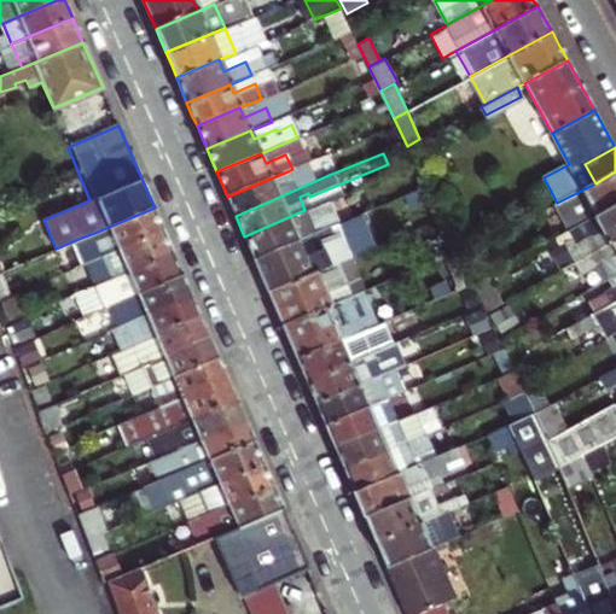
[(294,182),(288,171),(227,197),(232,208),(236,216),(329,175),(325,163),(300,174),(302,179),(294,182)]
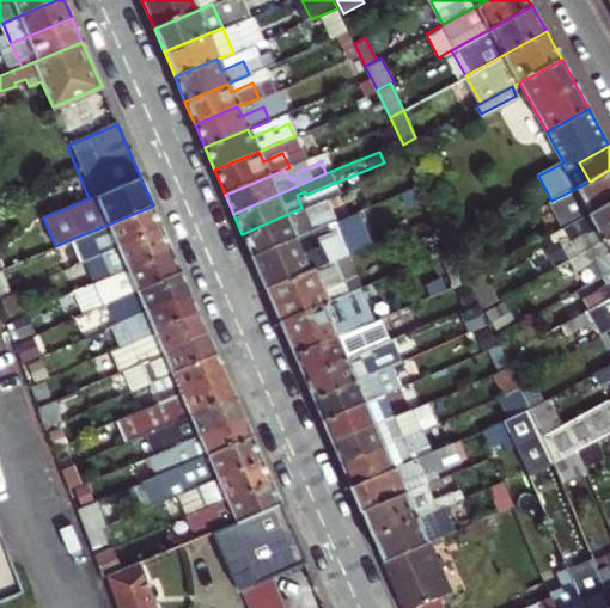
[(587,215),(590,213),(609,202),(609,170),(590,182),(551,201),(566,227),(587,215)]
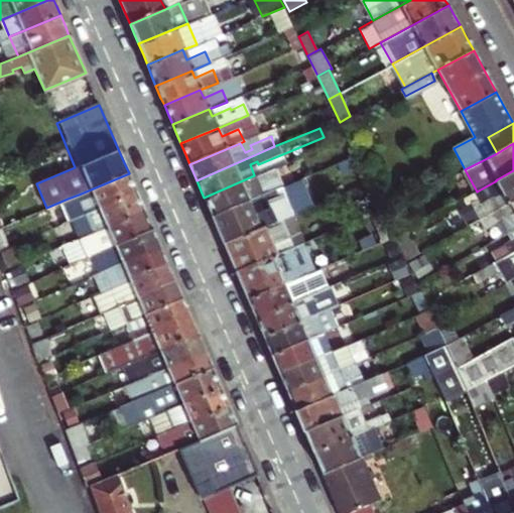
[(335,163),(339,173),(361,163),(356,154),(335,163)]
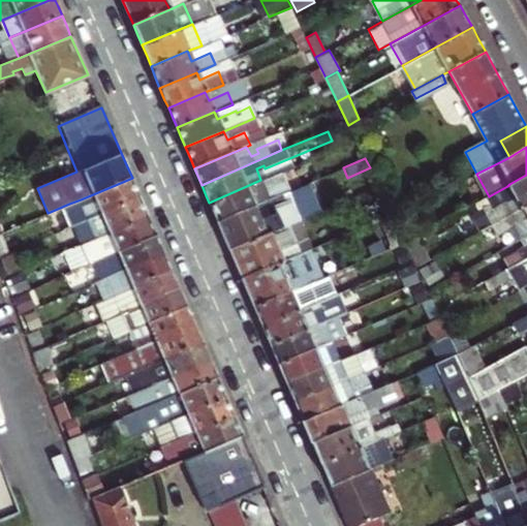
[(260,180),(209,203),(213,213),(216,221),(288,190),(284,179),(296,174),(292,166),(260,180)]
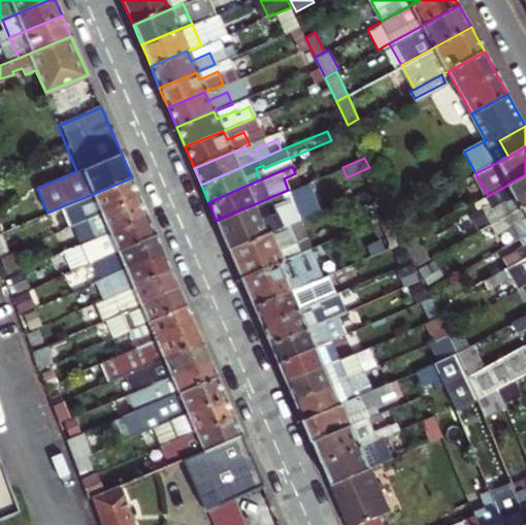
[(525,174),(508,184),(506,186),(512,195),(491,206),(488,201),(474,208),(473,217),(481,228),(483,227),(525,203),(525,174)]
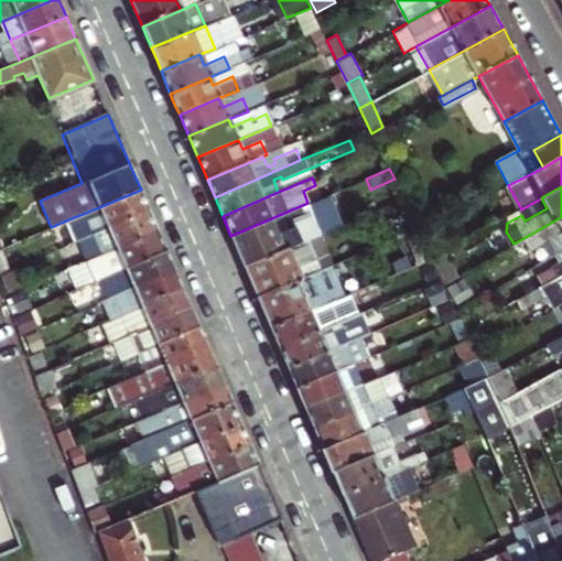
[(146,202),(141,190),(86,213),(95,233),(149,211),(146,202)]
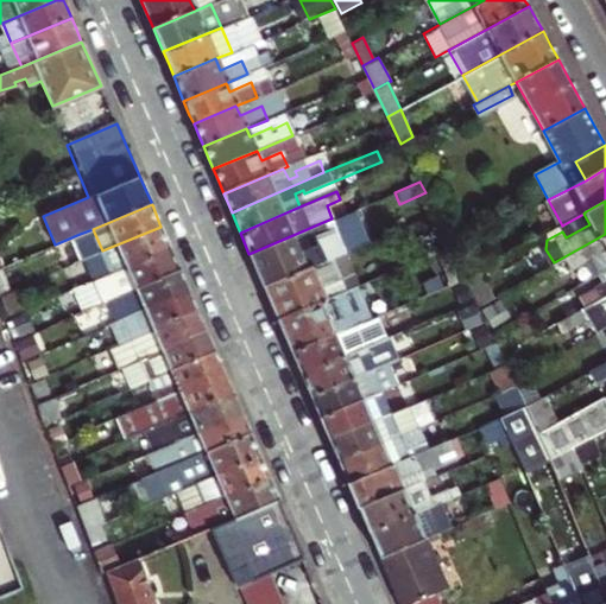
[(349,211),(332,218),(248,254),(257,271),(263,285),(334,254),(363,242),(349,211)]
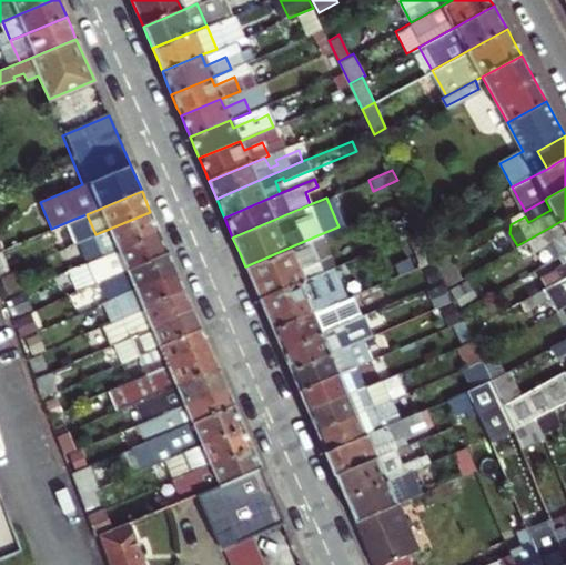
[(150,212),(95,234),(104,255),(160,233),(154,222),(150,212)]
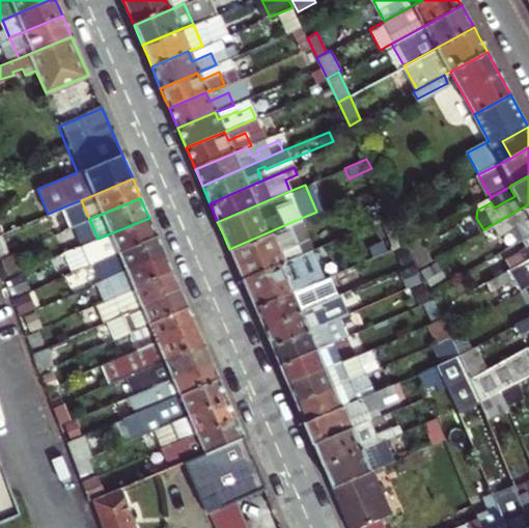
[(70,204),(77,224),(89,219),(81,200),(70,204)]
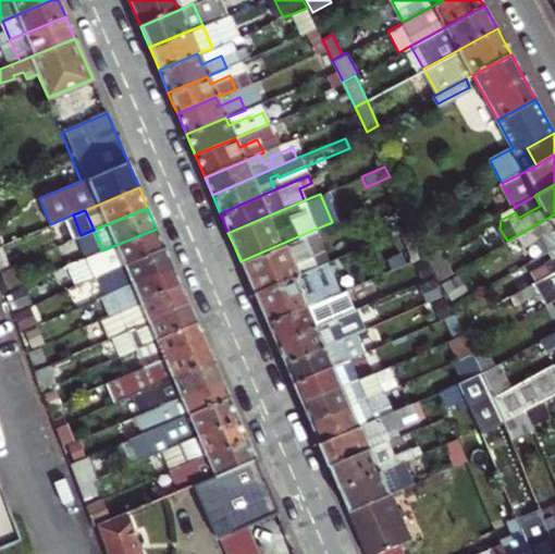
[(554,214),(509,239),(514,246),(540,233),(545,242),(527,254),(530,260),(546,251),(554,246),(554,214)]
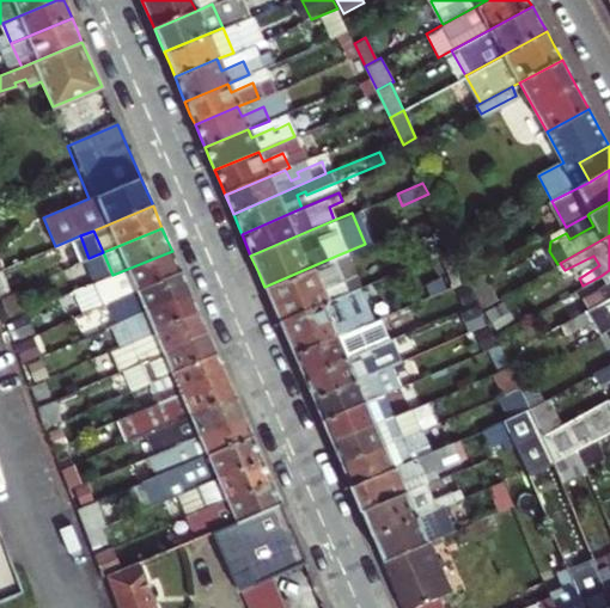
[(176,260),(172,251),(113,275),(95,282),(81,288),(77,290),(85,311),(110,300),(121,296),(139,289),(181,271),(176,260)]
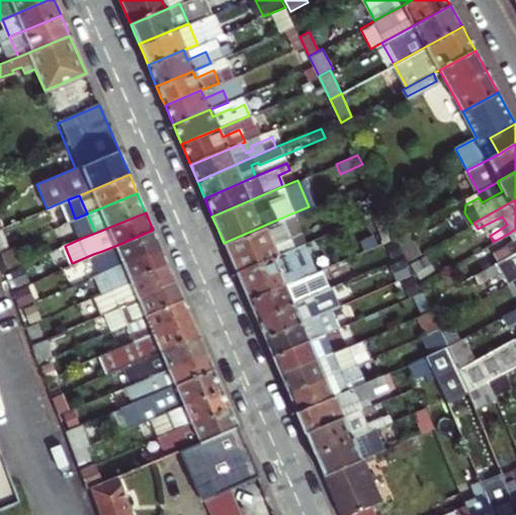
[(77,232),(80,239),(95,233),(87,213),(75,219),(72,221),(77,232)]
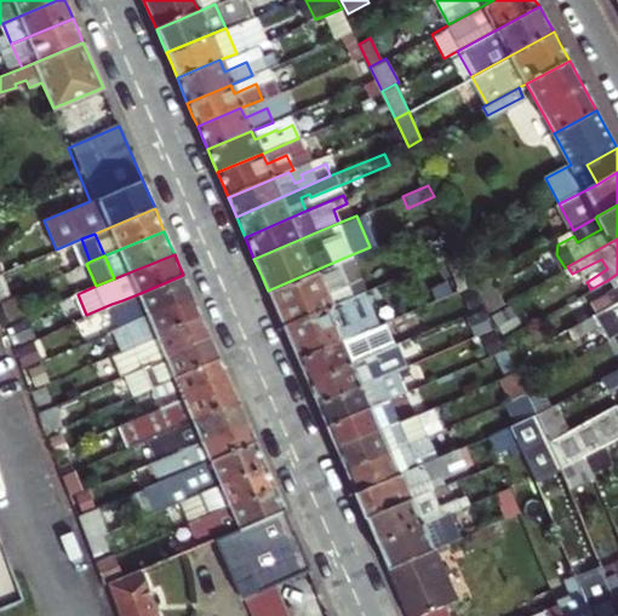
[(344,268),(341,259),(268,291),(275,309),(281,324),(353,294),(341,269),(344,268)]
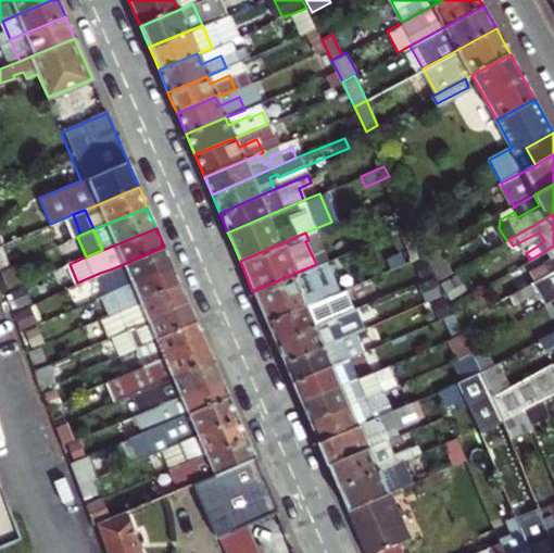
[(419,238),(405,243),(411,259),(426,251),(419,238)]
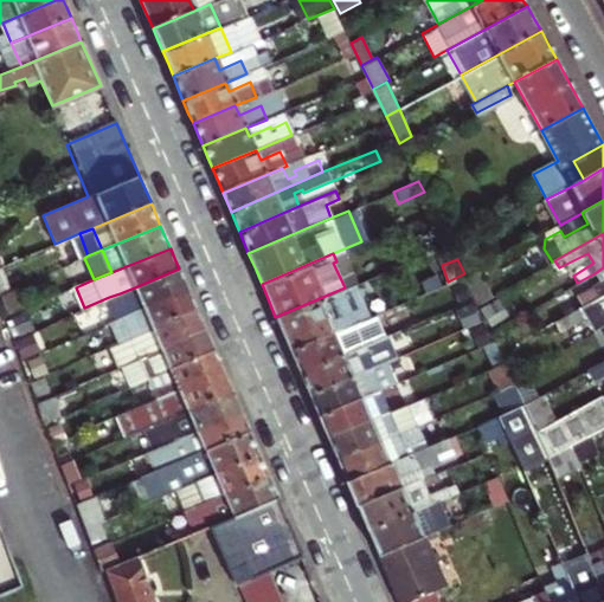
[(121,318),(146,308),(145,304),(165,295),(167,299),(188,291),(185,282),(179,269),(137,286),(120,293),(109,297),(117,319),(121,318)]
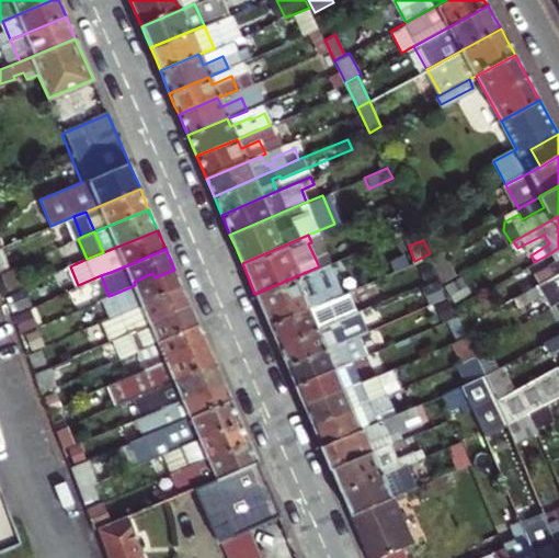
[(87,259),(83,251),(72,257),(75,264),(87,259)]
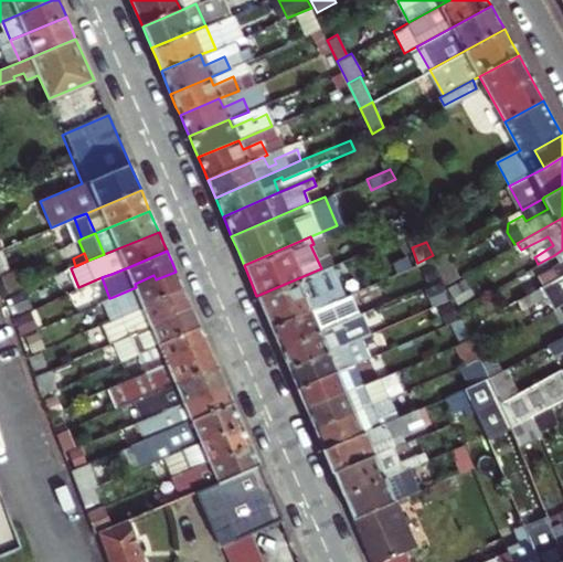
[(562,257),(558,261),(551,265),(559,276),(562,274),(562,257)]
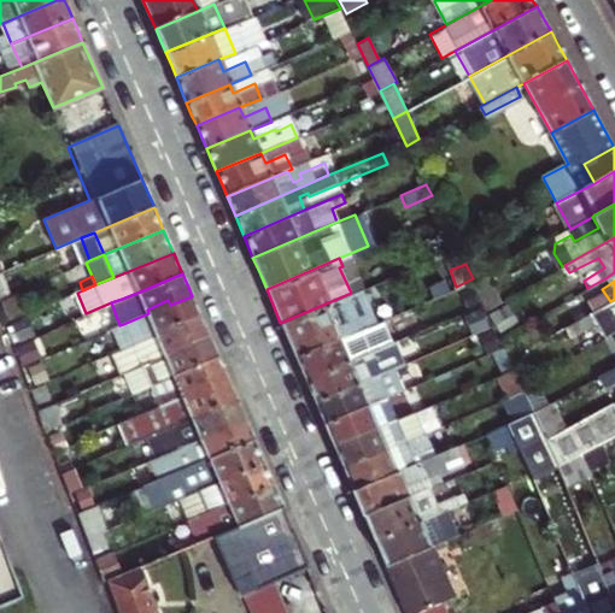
[(357,308),(351,293),(280,323),(288,341),(296,357),(339,336),(332,319),(357,308)]
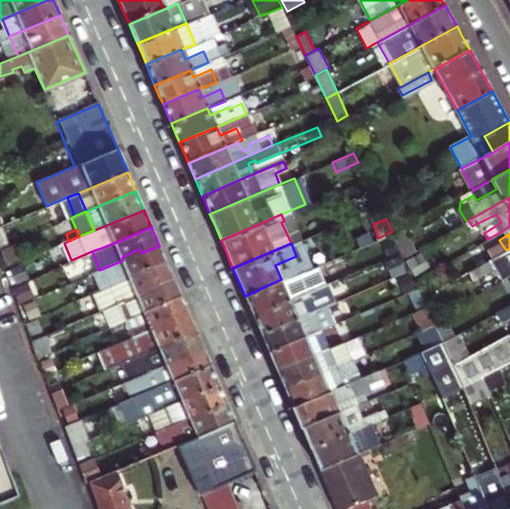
[(107,288),(131,278),(167,263),(163,255),(159,246),(141,253),(139,249),(122,257),(123,260),(102,269),(99,270),(107,288)]
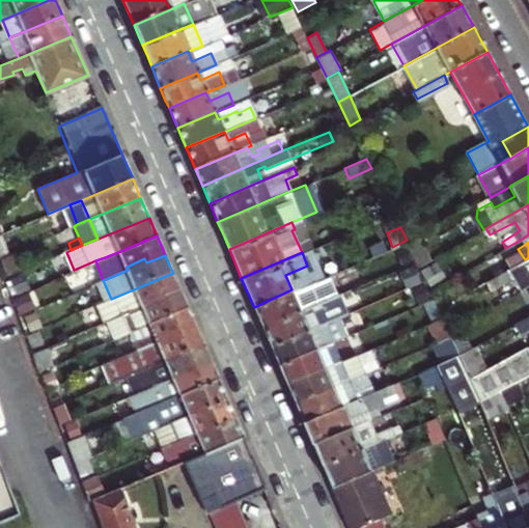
[(528,257),(525,259),(493,276),(498,285),(528,268),(528,257)]
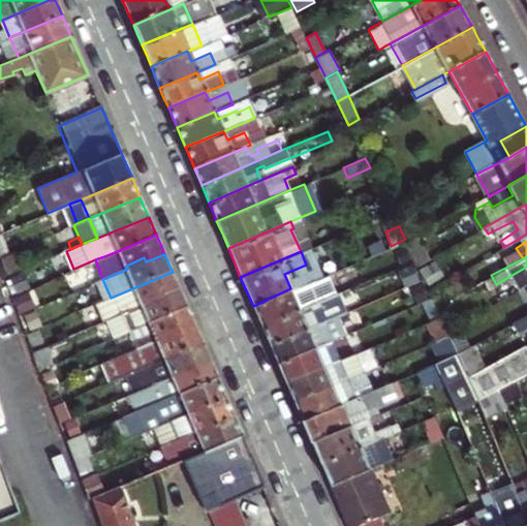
[(290,288),(312,279),(306,265),(284,274),(290,288)]
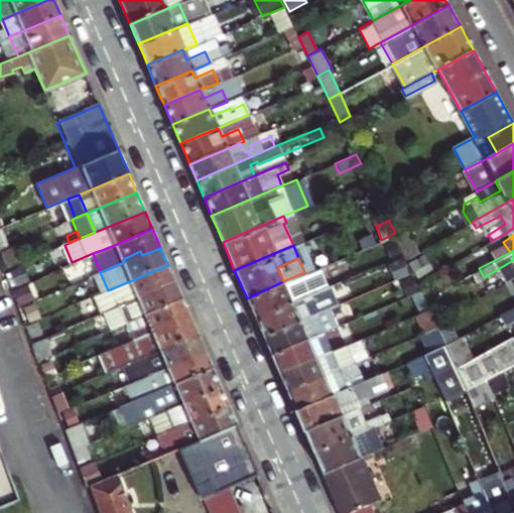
[(137,294),(156,286),(157,291),(175,283),(172,274),(168,265),(132,280),(108,290),(94,296),(102,314),(118,307),(139,298),(137,294)]
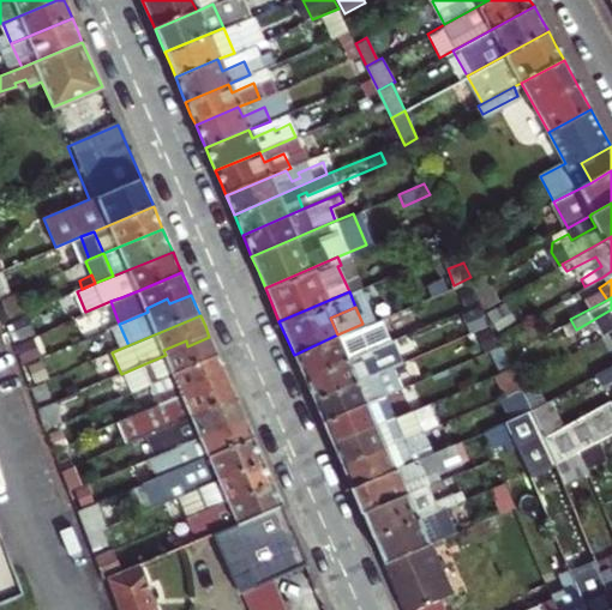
[(363,324),(337,334),(294,355),(299,367),(303,375),(364,350),(390,339),(381,316),(363,324)]
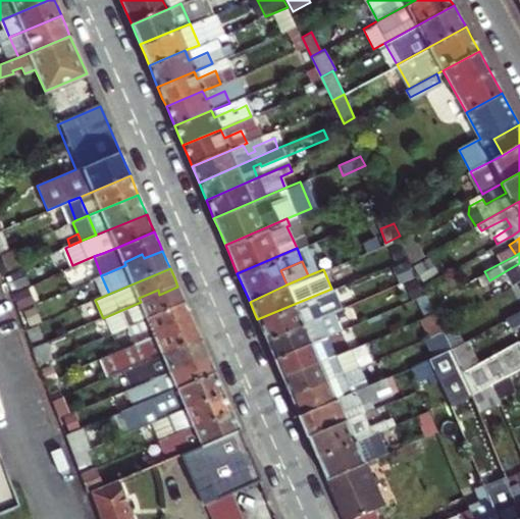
[(182,296),(177,287),(159,295),(158,290),(139,298),(141,302),(119,311),(103,318),(110,334),(126,328),(147,319),(185,304),(182,296)]
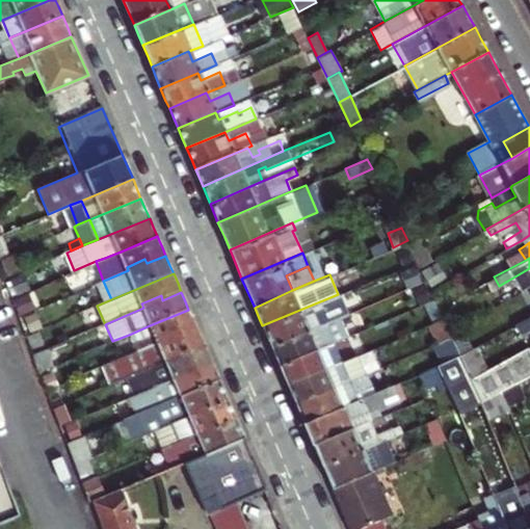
[(444,317),(434,298),(424,303),(431,322),(444,317)]
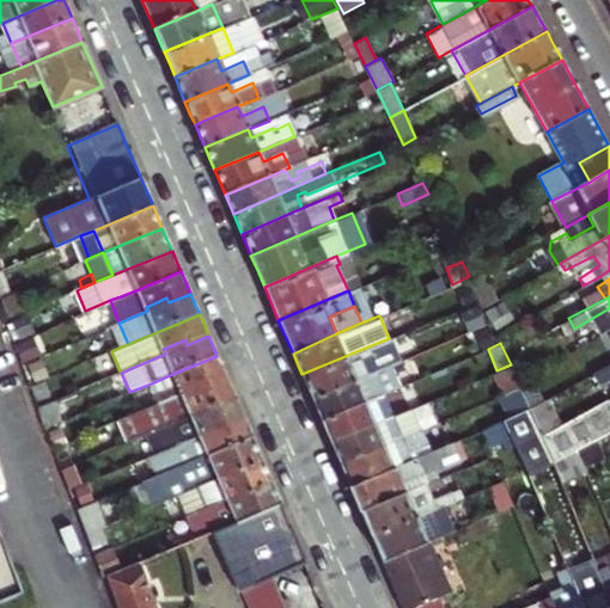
[(363,349),(302,374),(306,386),(311,397),(371,372),(363,349)]
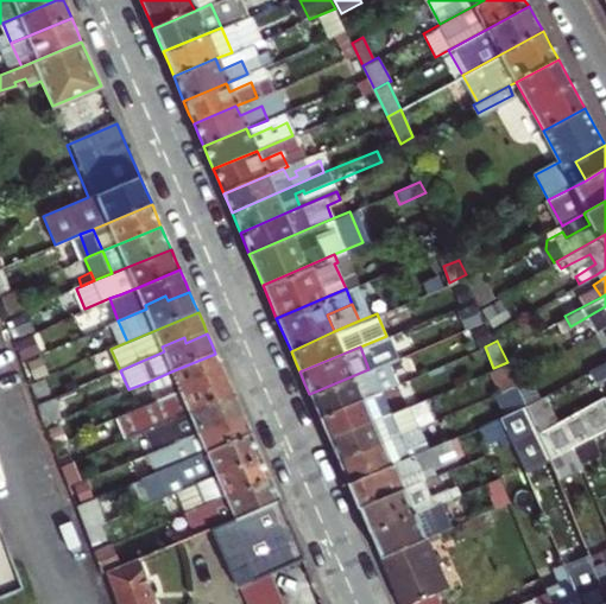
[(157,404),(182,393),(180,388),(201,379),(203,383),(225,375),(221,367),(215,354),(171,372),(147,382),(157,404)]
